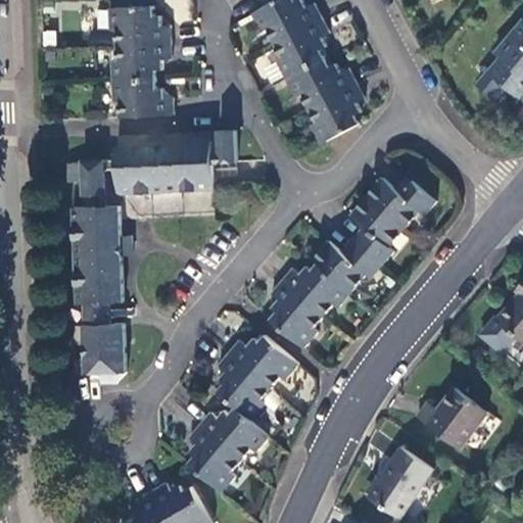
[(311,125),(320,144),(359,124),(354,113),(361,110),(355,101),(364,97),(348,67),(340,72),(336,63),(330,66),(321,49),(326,46),(322,36),(330,32),(315,3),(306,7),(302,0),(297,0),(295,1),(294,0),(276,0),(269,4),(251,13),(262,32),(266,30),(280,57),(277,59),(296,97),(300,95),(315,123),(311,125)]
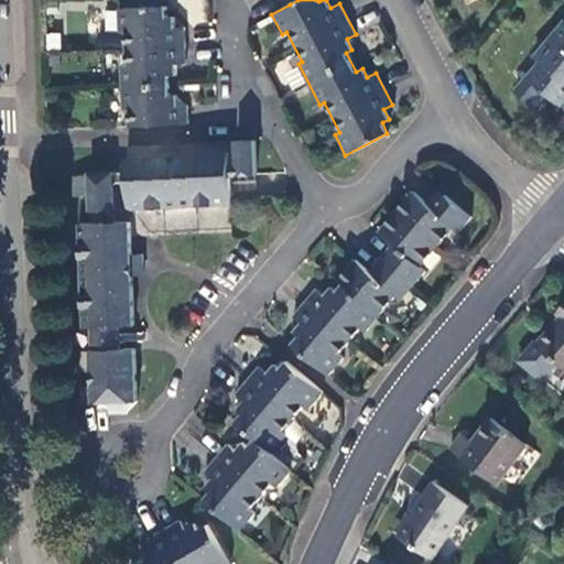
[(175,63),(184,62),(183,28),(173,26),(173,17),(165,17),(165,7),(119,8),(119,30),(125,30),(126,64),(120,64),(122,109),(128,110),(128,126),(186,123),(186,104),(176,104),(176,94),(169,93),(169,75),(175,75),(175,63)]
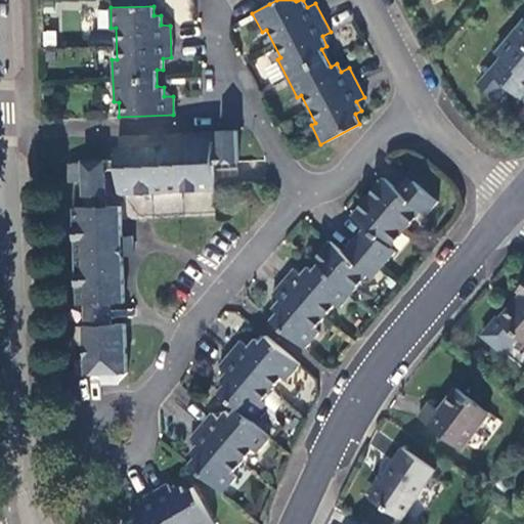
[(523,20),(496,53),(500,58),(489,73),(523,100),(523,98),(523,20)]
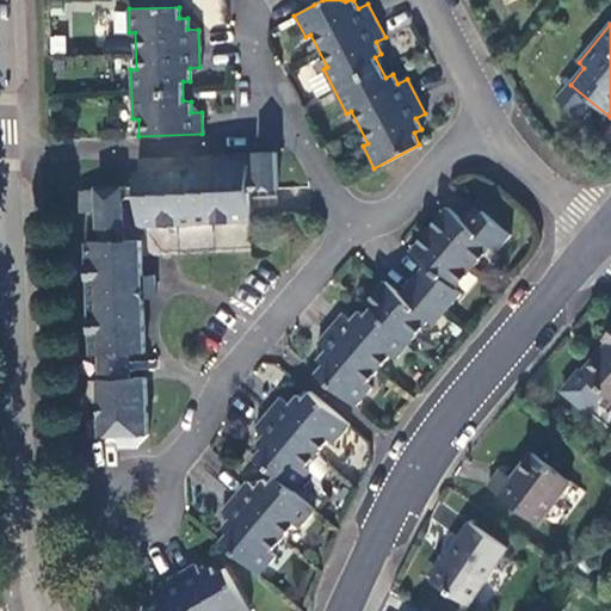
[(267,190),(265,152),(255,153),(257,180),(247,180),(248,191),(267,190)]
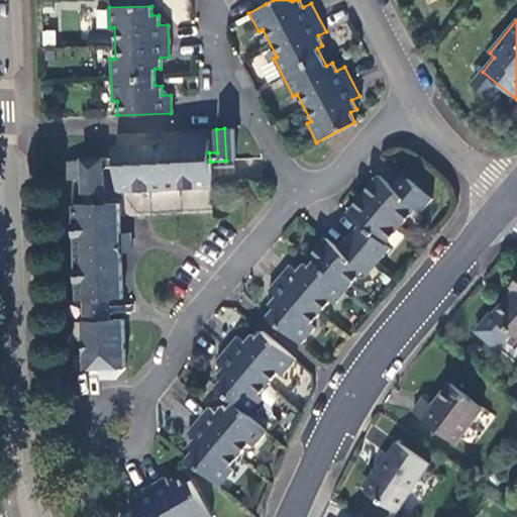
[(145,133),(146,142),(164,141),(164,132),(145,133)]
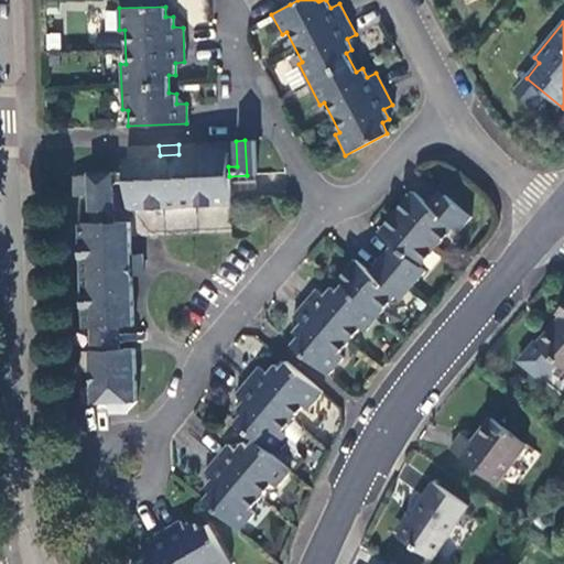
[(127,208),(230,204),(230,197),(229,176),(228,166),(227,152),(179,154),(160,155),(125,158),(125,171),(127,208)]
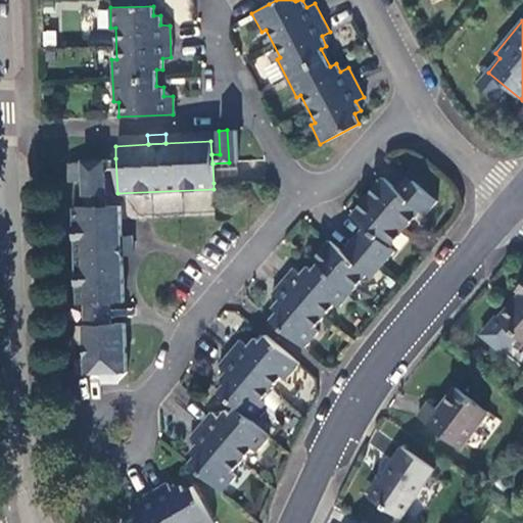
[(104,195),(103,159),(81,160),(81,162),(67,163),(67,180),(81,181),(82,195),(104,195)]
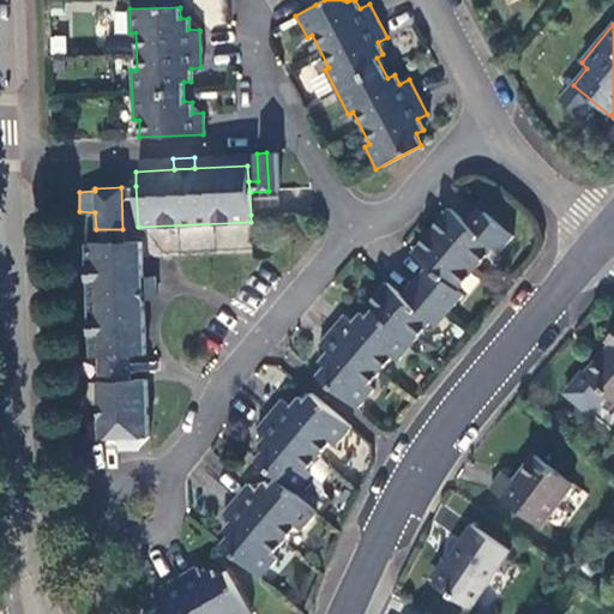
[(447,210),(409,254),(432,274),(407,302),(384,283),(365,307),(368,311),(363,318),(357,313),(349,323),(341,315),(317,345),(325,351),(317,361),(323,367),(315,375),(355,410),(372,390),(368,386),(392,359),(396,362),(429,324),(434,327),(462,296),(457,290),(492,250),(498,253),(511,239),(483,215),(470,229),(447,210)]
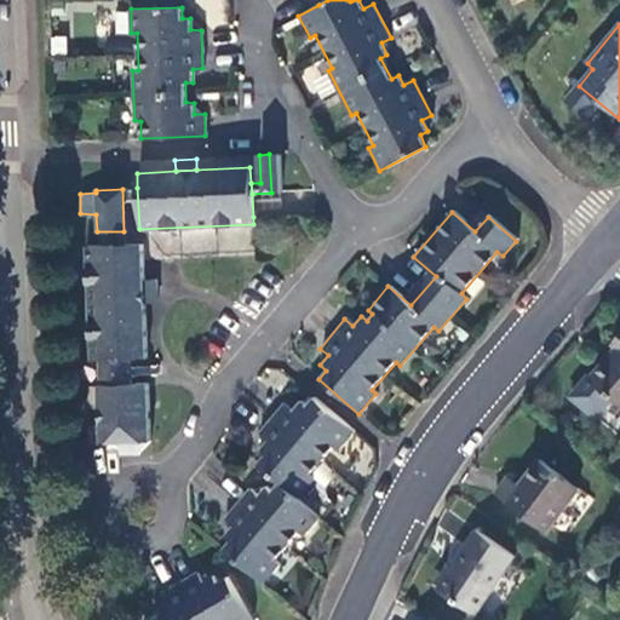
[(118,360),(131,359),(145,357),(143,303),(142,280),(142,259),(141,244),(98,245),(86,246),(90,361),(99,361),(101,385),(97,385),(101,443),(119,443),(119,454),(136,454),(148,442),(147,383),(120,384),(118,360)]
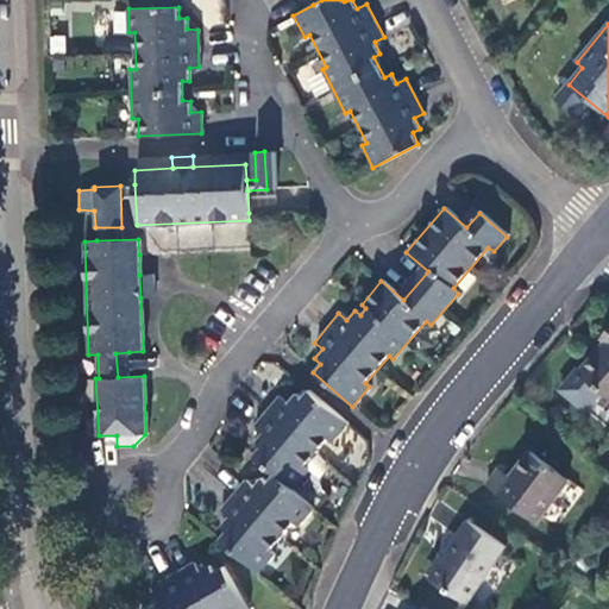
[(151,296),(151,275),(139,275),(140,297),(151,296)]
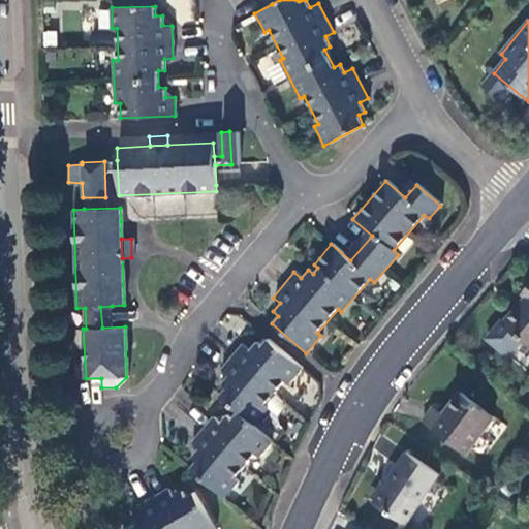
[(528,288),(521,298),(524,300),(501,325),(528,347),(528,288)]
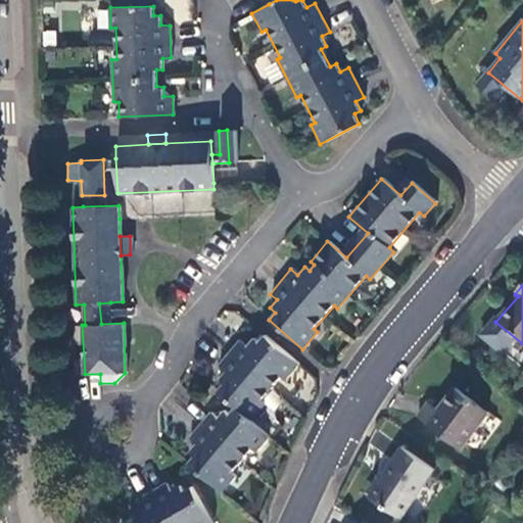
[(246,346),(238,340),(217,365),(224,371),(218,379),(223,384),(216,392),(234,407),(228,414),(223,410),(217,419),(209,413),(188,437),(194,444),(188,452),(193,457),(188,464),(220,492),(234,476),(230,472),(250,448),(254,453),(269,436),(249,420),(263,403),(259,400),(280,377),(284,381),(297,365),(264,336),(257,342),(252,338),(246,346)]
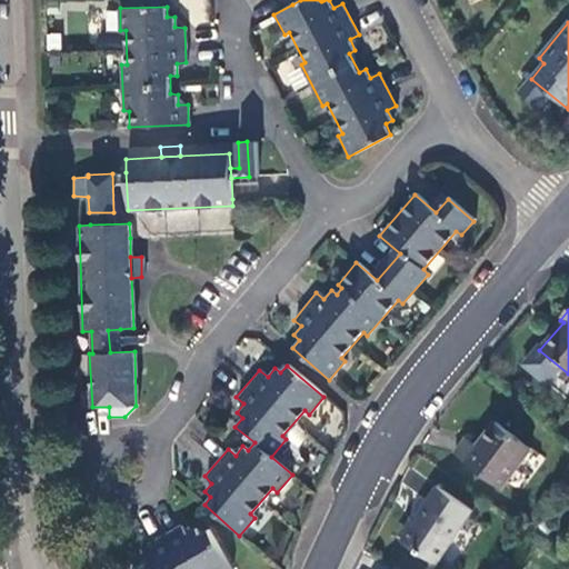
[(529,450),(495,422),(476,446),(465,439),(453,455),(499,489),(529,450)]
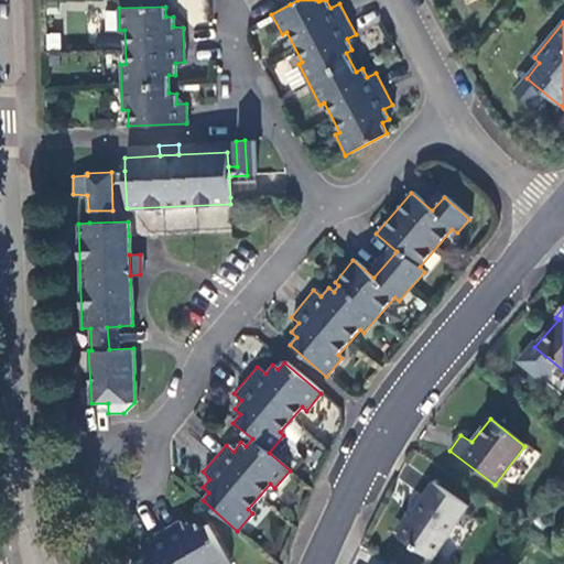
[(431,561),(466,508),(432,484),(394,538),(431,561)]
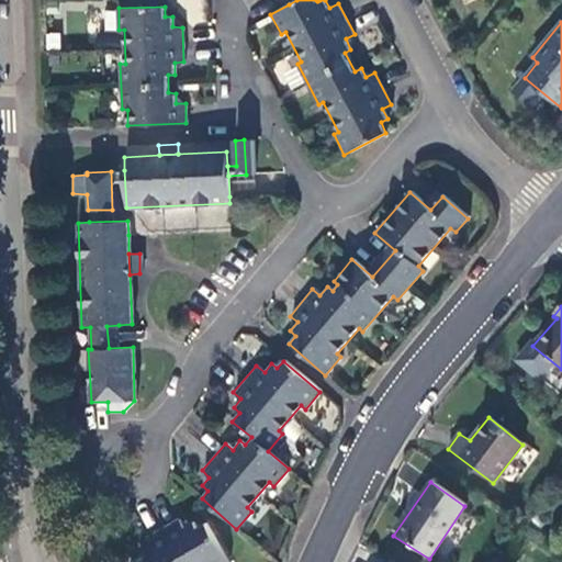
[(181,526),(177,518),(145,535),(149,544),(141,550),(144,557),(136,561),(224,561),(204,523),(194,528),(191,520),(181,526)]
